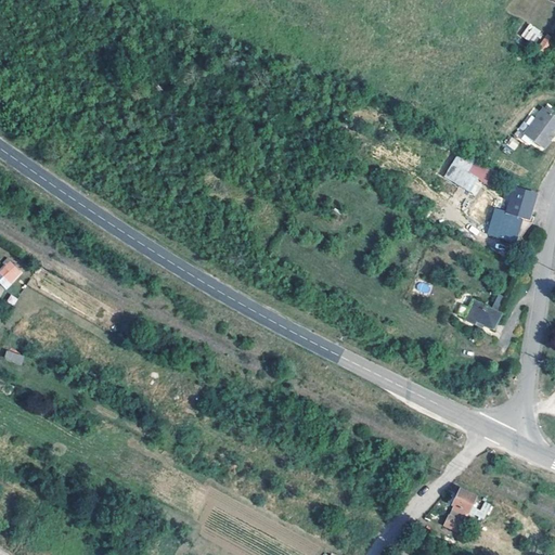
[(521,35),(533,43),(542,31),(529,23),(521,35)]
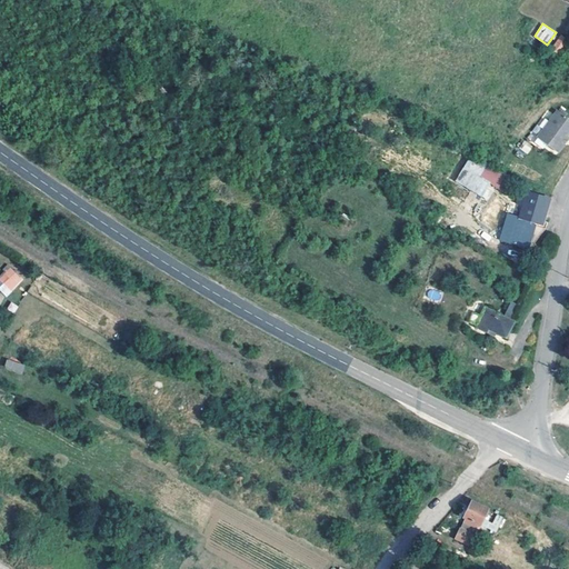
[(567,40),(558,36),(550,50),(558,55),(567,40)]
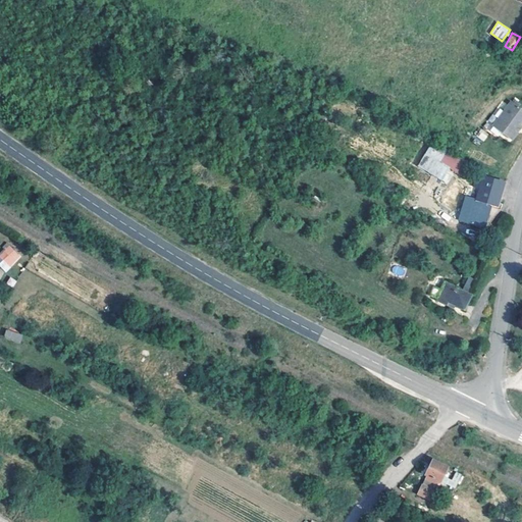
[(521,129),(521,107),(513,102),(497,127),(516,140),(521,129)]
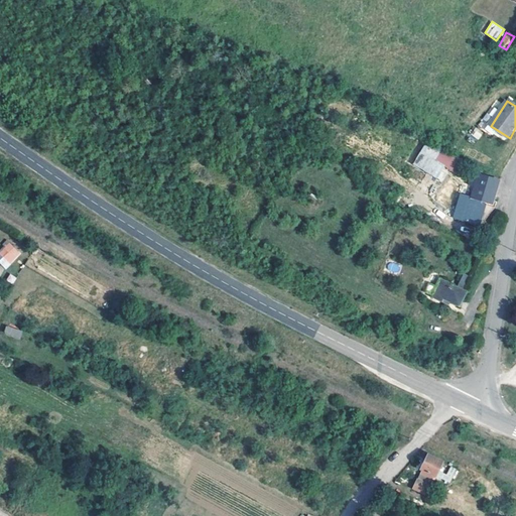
[(426,143),(415,162),(437,176),(442,167),(455,174),(461,164),(426,143)]
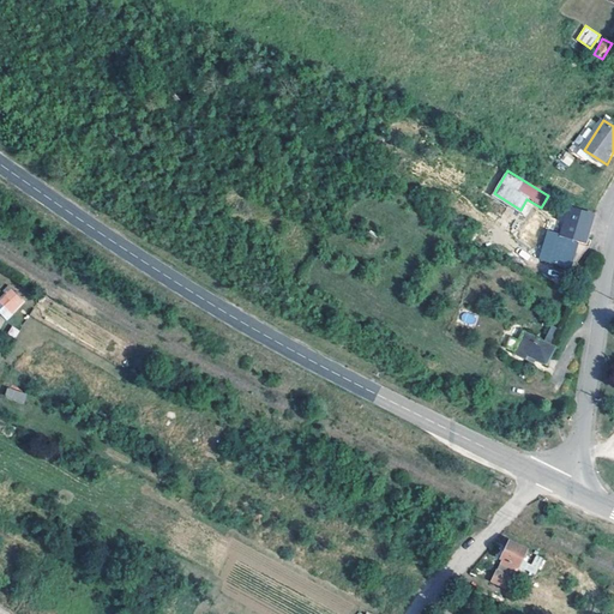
[(521,210),(494,193),(492,197),(518,212),(521,210)]
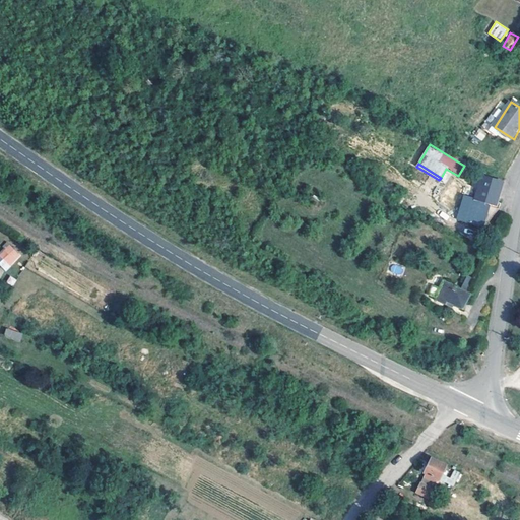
[(477,199),(488,202),(495,204),(502,181),(492,178),(476,174),(475,178),(479,179),(474,197),(477,199)]
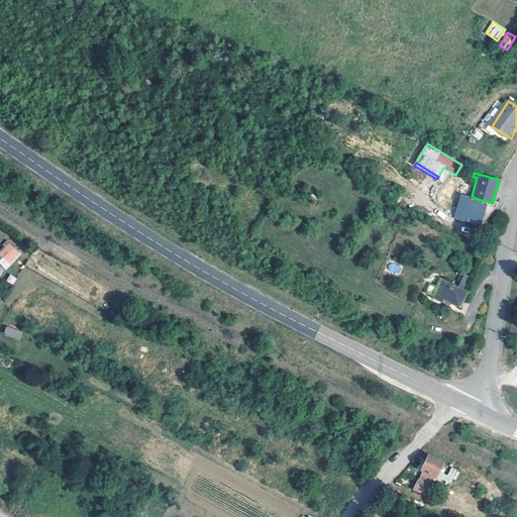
[(475,198),(472,196),(464,221),(479,225),(485,201),(475,198)]
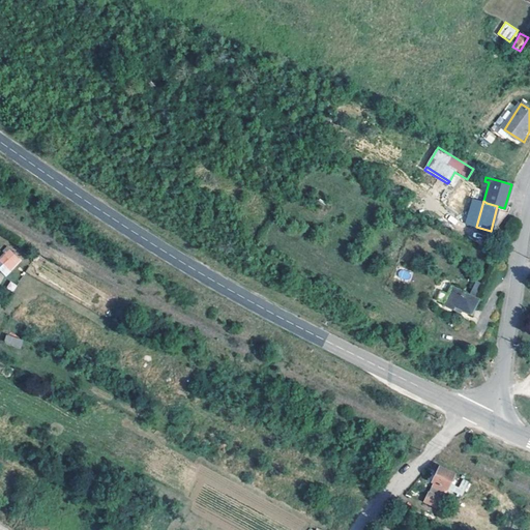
[(0,271),(6,276),(22,259),(7,247),(0,256),(0,271)]
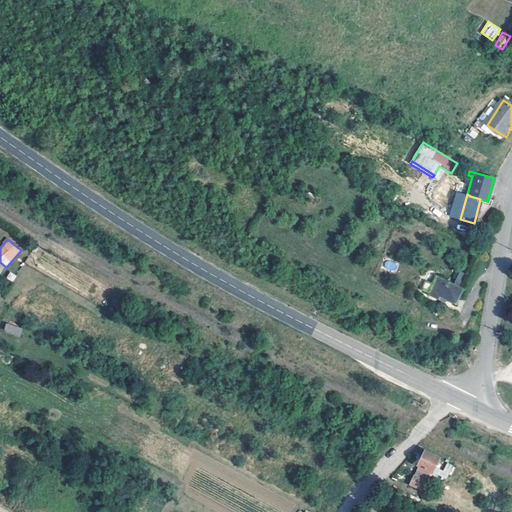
[(9,271),(6,279),(13,282),(16,275),(9,271)]
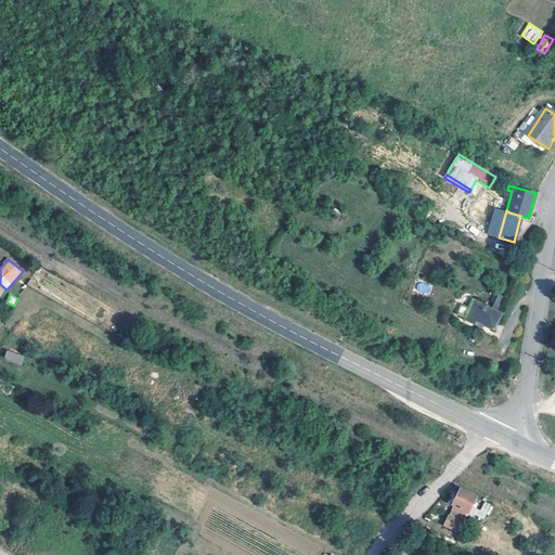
[(499,312),(470,297),(461,317),(476,324),(478,321),(492,328),(495,321),(494,321),(499,312)]
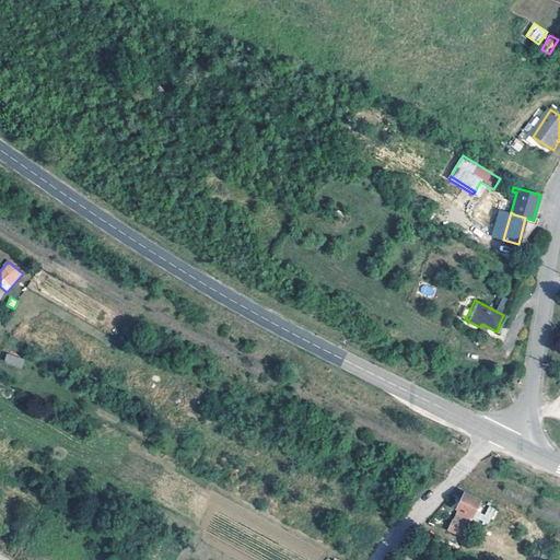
[(21,369),(24,359),(7,353),(3,362),(21,369)]
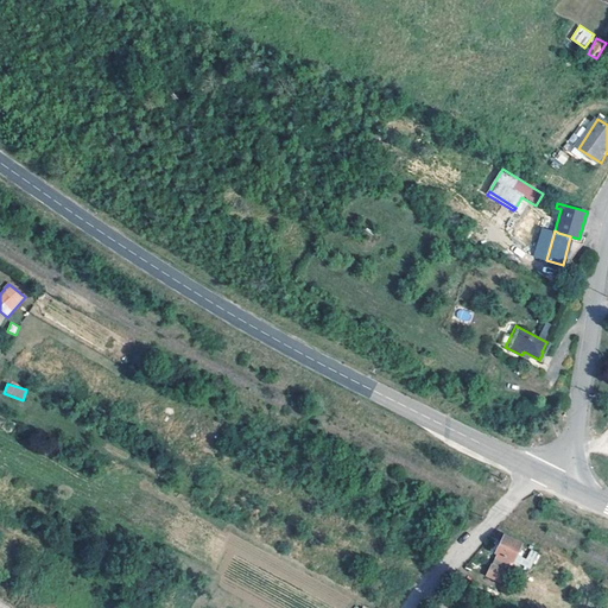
[(504,534),(495,551),(498,552),(487,575),(500,581),(511,559),(514,561),(523,544),(504,534)]
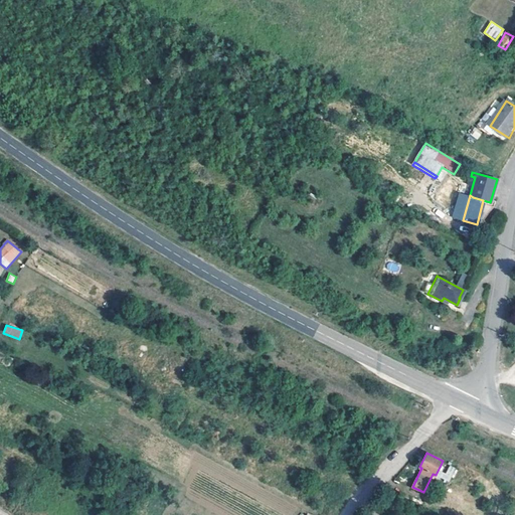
[(450,465),(445,474),(439,471),(436,476),(450,482),(457,469),(450,465)]
